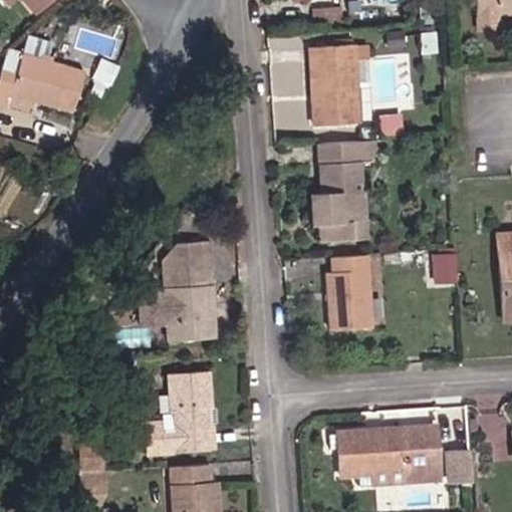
[(51,0),(5,0),(7,2),(8,0),(23,0),(36,14),(51,0)]
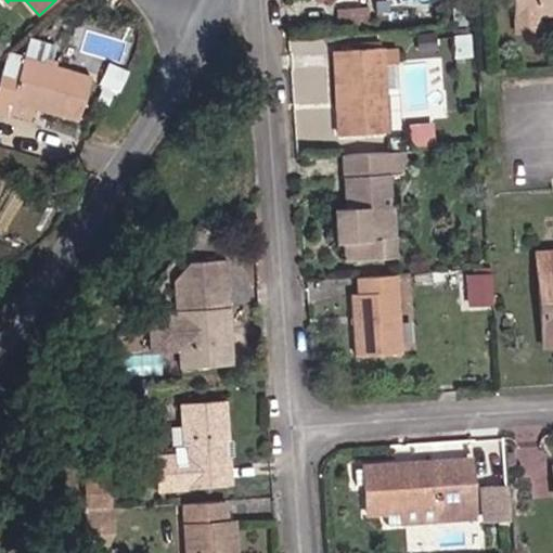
[(552,0),(516,0),(518,17),(552,14),(552,0)]
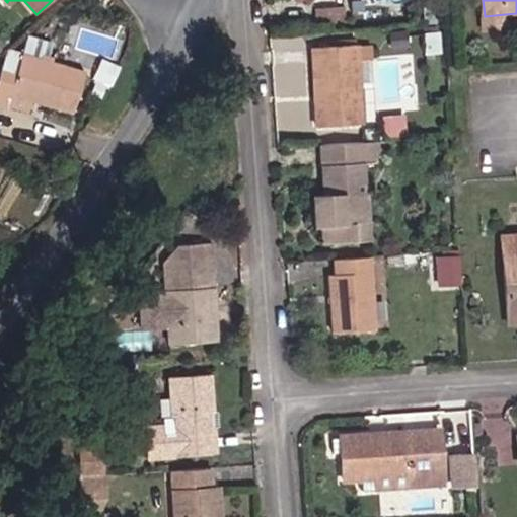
[(346,26),(344,9),(317,11),(318,29),(346,26)]
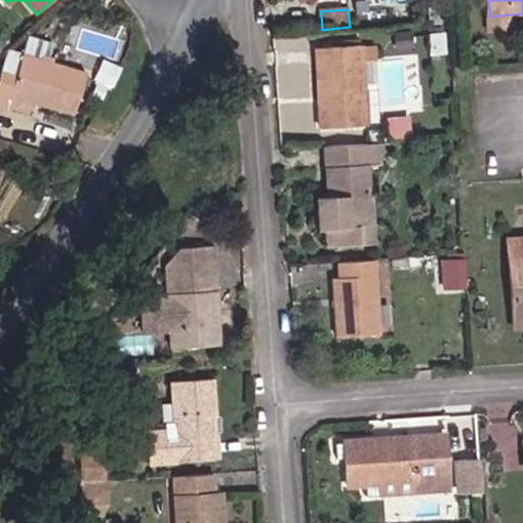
[(445,53),(444,35),(428,36),(430,55),(445,53)]
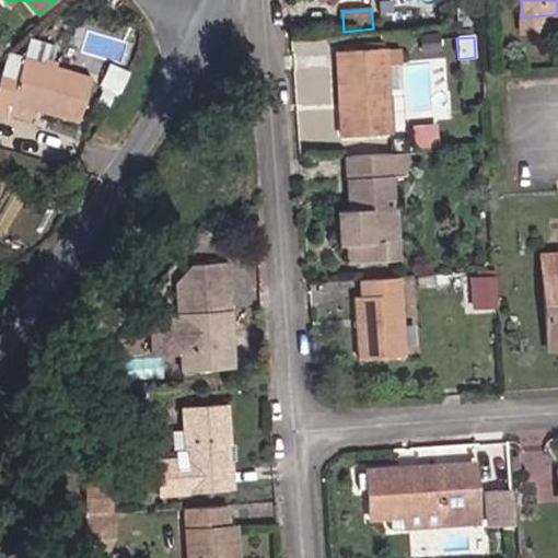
[(27,39),(25,57),(56,60),(57,43),(27,39)]
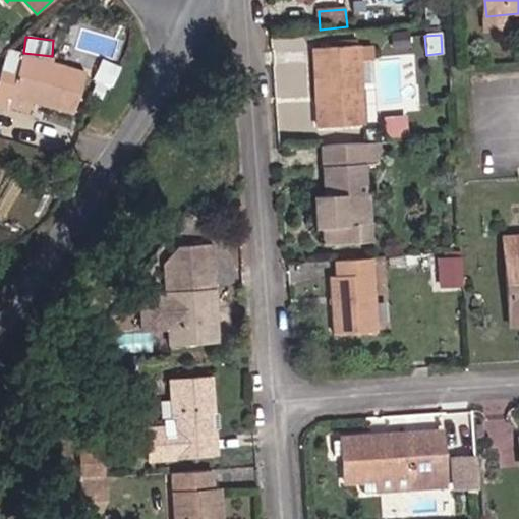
[(361,92),(357,46),(312,49),(316,99),(322,99),(324,129),(364,126),(363,124),(377,123),(375,91),(361,92)]
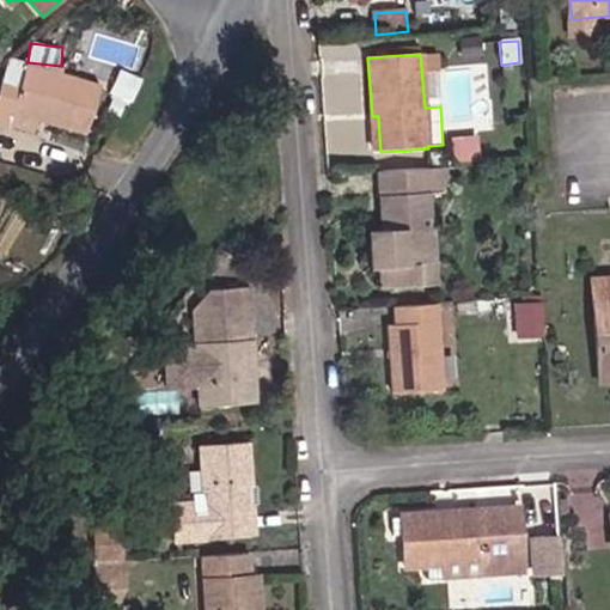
[(85,133),(99,89),(24,67),(23,68),(6,65),(0,83),(0,127),(5,129),(6,126),(34,132),(37,120),(85,133)]
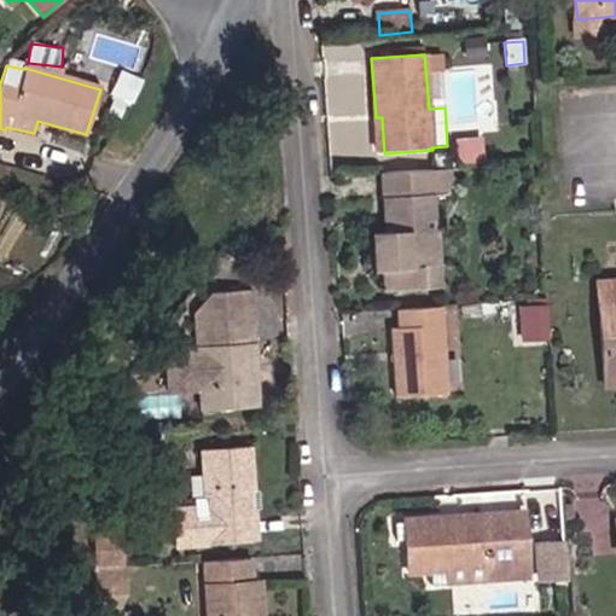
[(434,237),(431,197),(446,196),(445,172),(382,175),(387,237),(388,253),(375,254),(376,269),(382,269),(383,292),(424,289),(423,268),(430,268),(428,238),(434,237)]
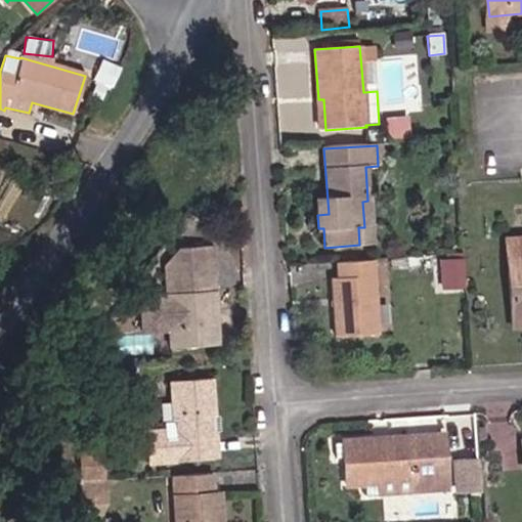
[(240,206),(238,194),(227,196),(228,207),(240,206)]
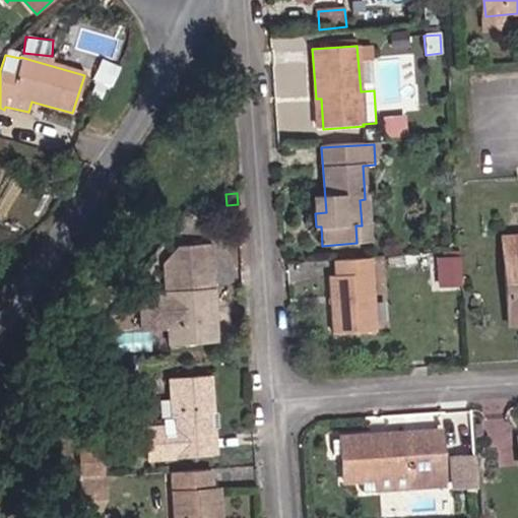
[(326,212),(325,199),(314,200),(315,213),(326,212)]
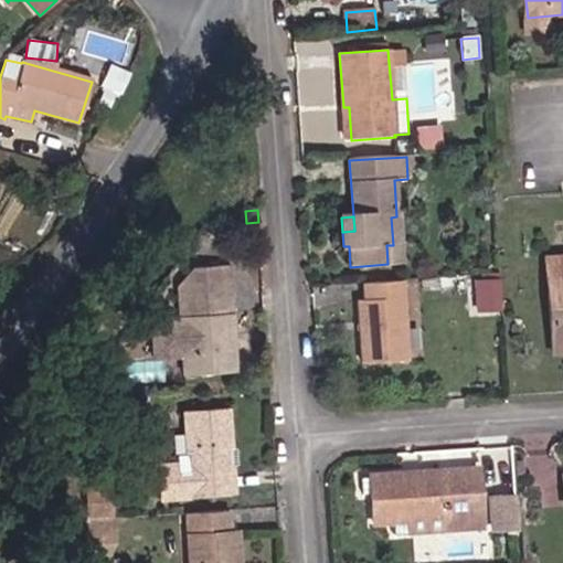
[(401,264),(396,216),(391,218),(393,245),(386,245),(388,264),(401,264)]
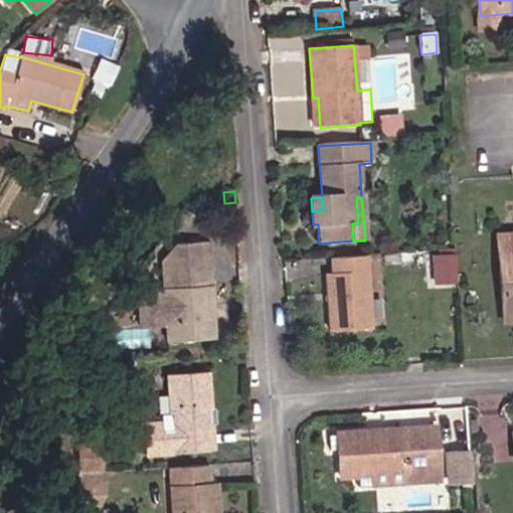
[(512,233),(497,235),(503,323),(512,322),(512,233)]
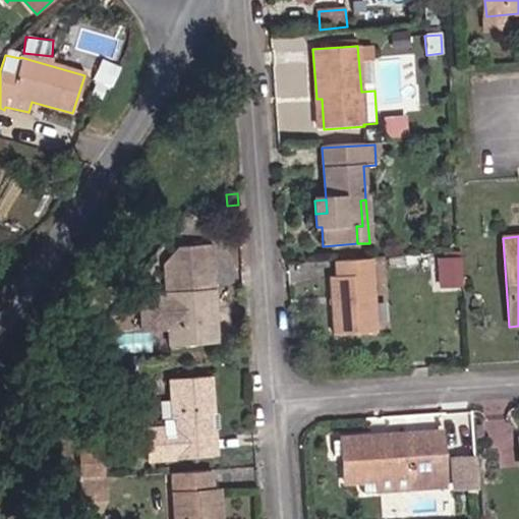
[(217,275),(215,244),(179,247),(165,265),(167,297),(150,299),(152,334),(170,333),(171,347),(218,344),(217,320),(210,321),(207,290),(215,289),(214,276),(217,275)]
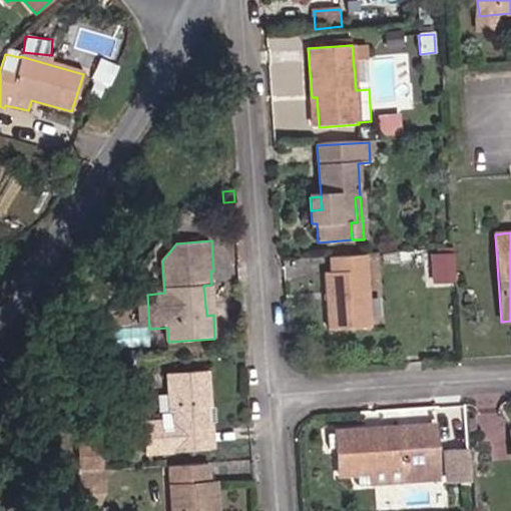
[(433,251),(434,282),(462,281),(461,250),(433,251)]
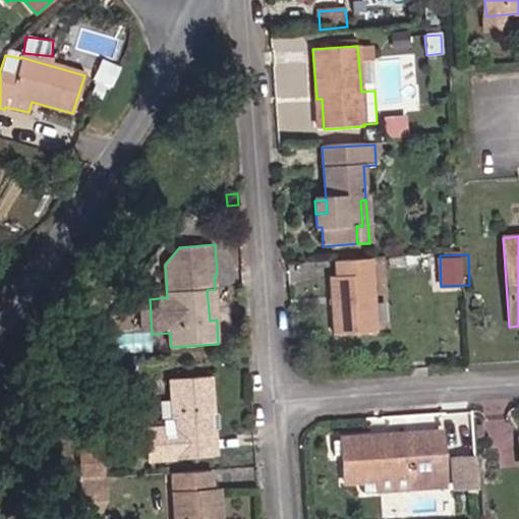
[(407,265),(405,256),(389,261),(390,268),(407,265)]
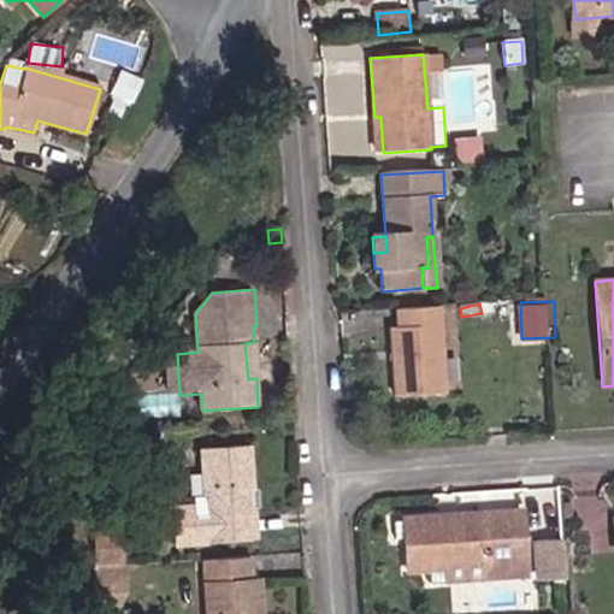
[(444,394),(438,306),(396,310),(397,328),(390,329),(395,396),(444,394)]
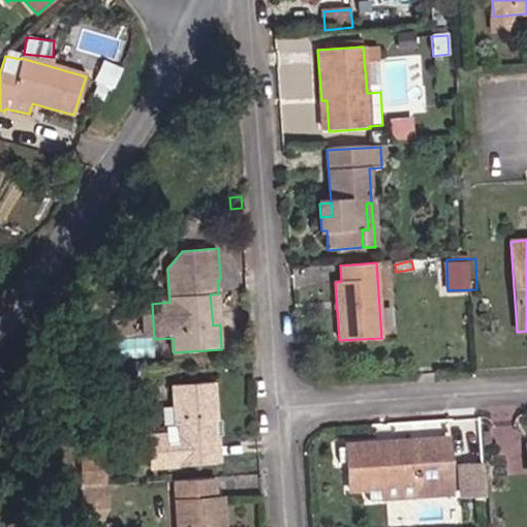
[(220,324),(218,293),(210,295),(213,326),(220,324)]
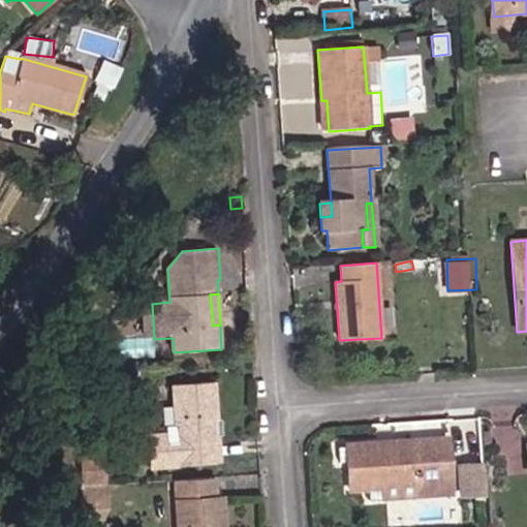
[(152,304),(143,304),(145,340),(154,339),(152,304)]
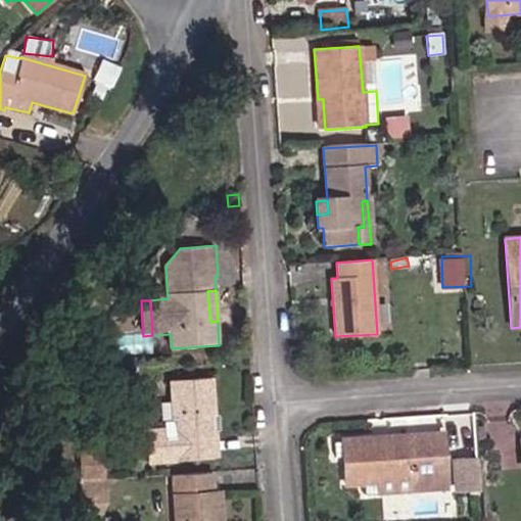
[(214,417),(211,379),(171,382),(174,423),(175,430),(168,431),(148,433),(150,463),(217,459),(215,431),(214,417)]
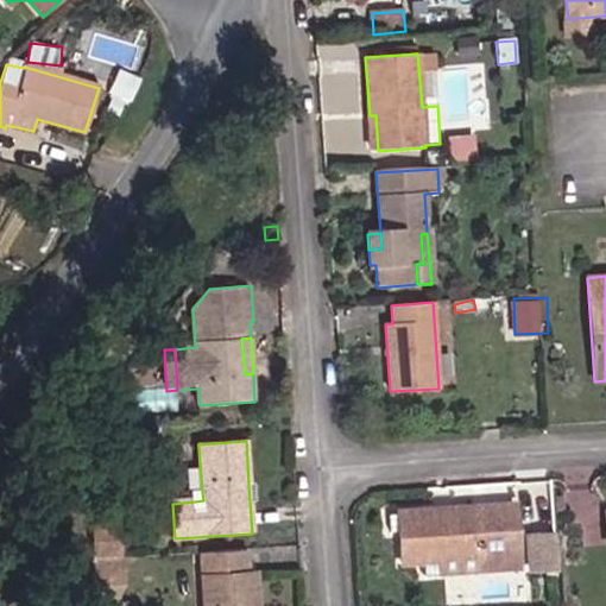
[(517,536),(513,505),(496,507),(498,537),(517,536)]
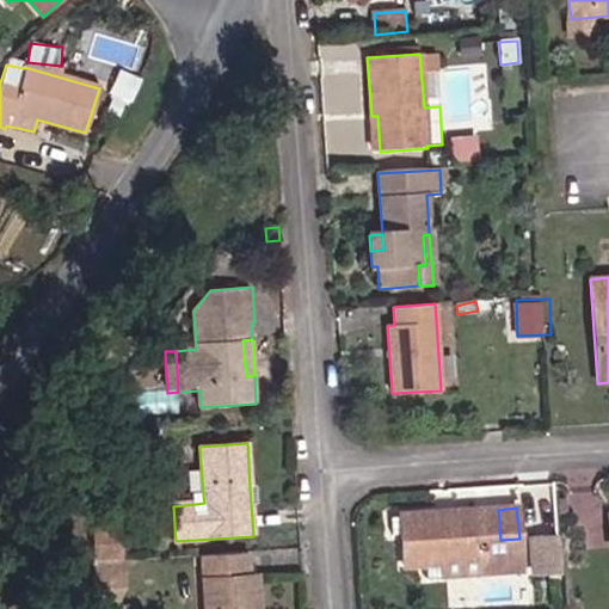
[(521,572),(520,539),(500,540),(498,510),(477,511),(478,517),(448,520),(447,514),(400,517),(400,518),(401,536),(404,567),(441,565),(442,578),(521,572)]
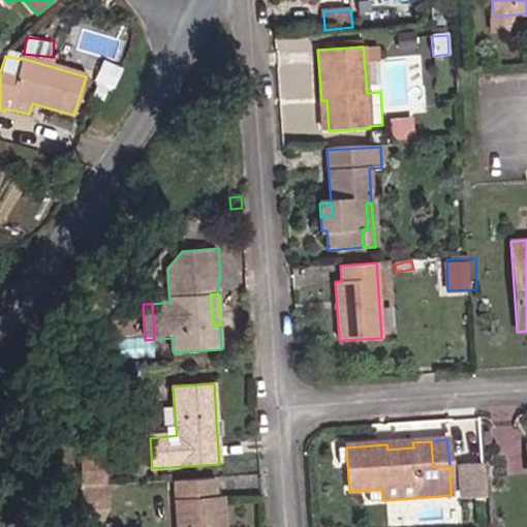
[(347,464),(346,448),(339,448),(340,464),(347,464)]
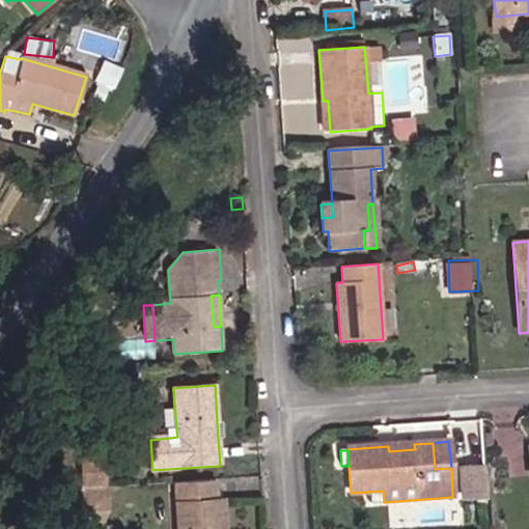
[(104,468),(103,455),(79,457),(80,470),(104,468)]
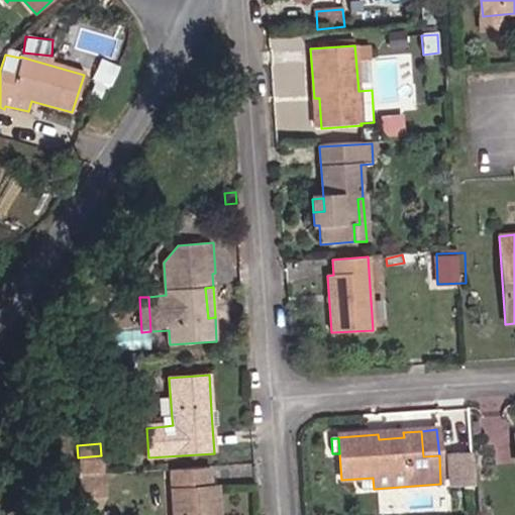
[(446,451),(447,484),(471,484),(471,450),(446,451)]
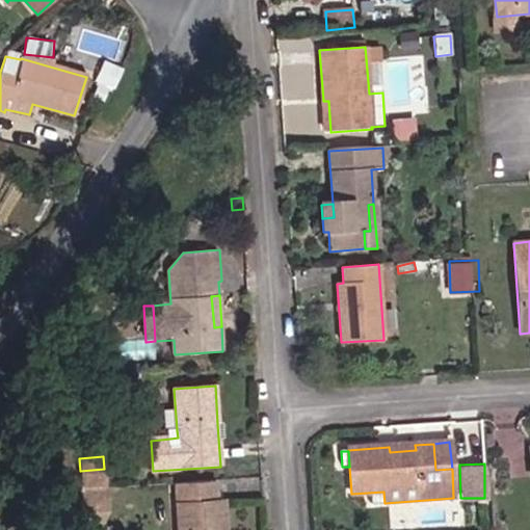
[(105,489),(104,469),(80,471),(81,492),(105,489)]
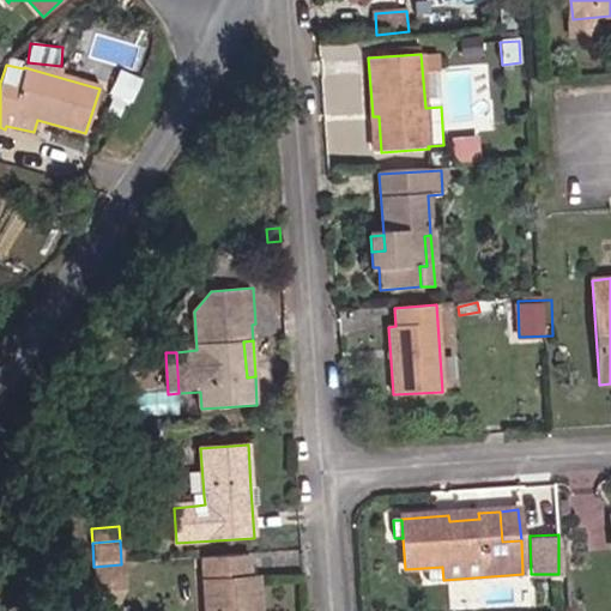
[(258,610),(256,579),(249,580),(248,556),(203,558),(206,610),(258,610)]
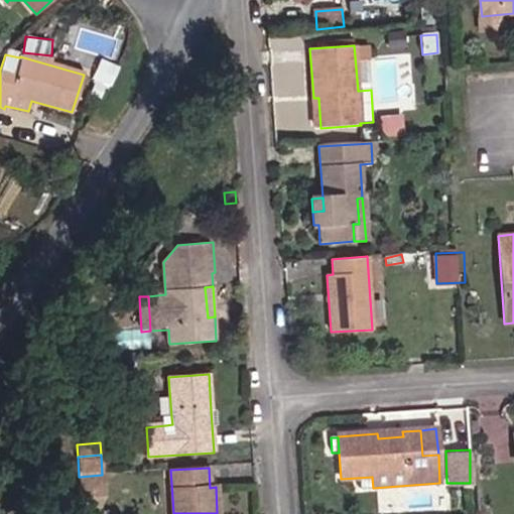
[(104,499),(102,475),(79,477),(81,513),(97,513),(101,499),(104,499)]
